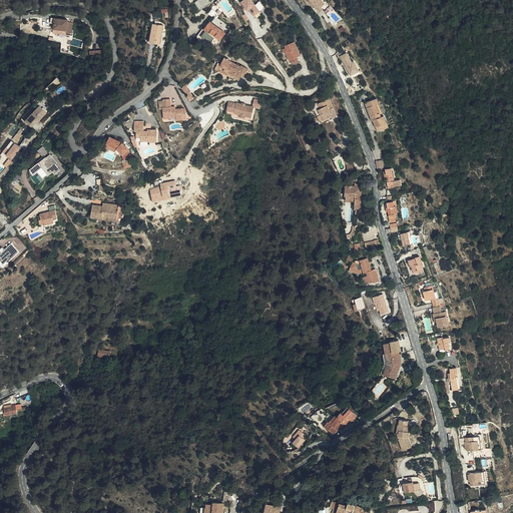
[(242,9),(247,16),(254,11),(245,0),(238,0),(235,3),(240,10),(242,9)]
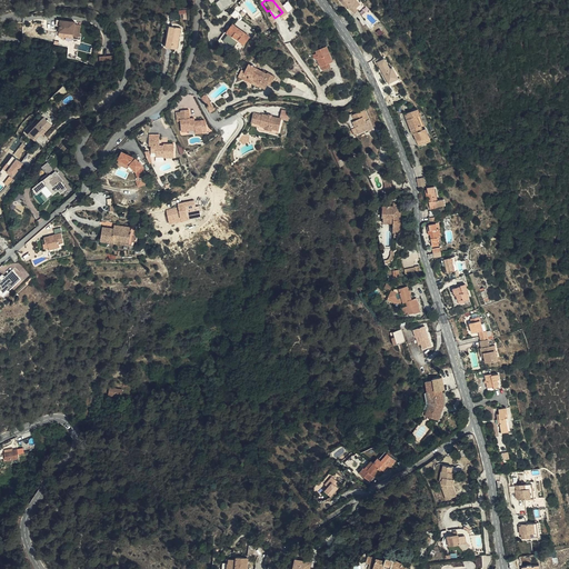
[(357,6),(352,0),(336,0),(345,9),(346,8),(349,12),(353,9),(357,6)]
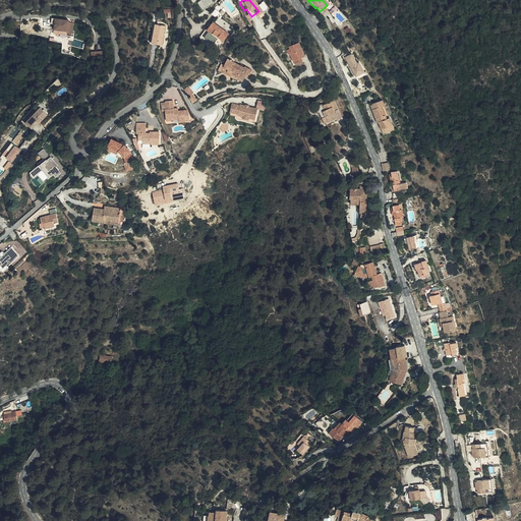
[(329,0),(323,0),(327,5),(324,8),(327,11),(333,5),(329,0)]
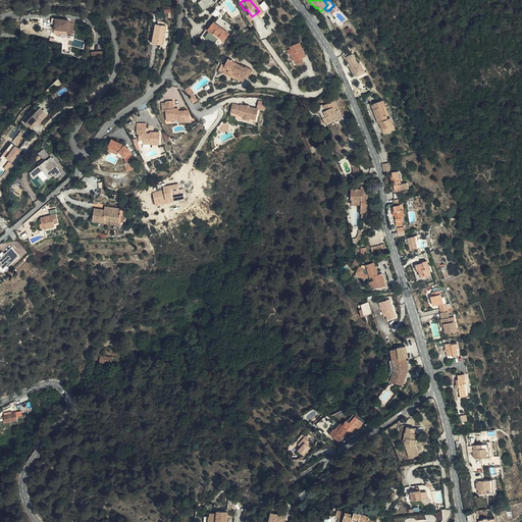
[(205,14),(210,17),(215,12),(210,8),(205,14)]
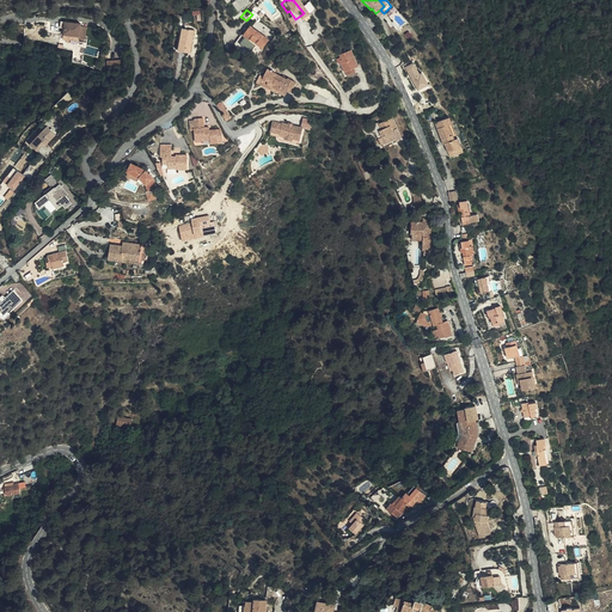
[(243,25),(240,28),(251,36),(254,34),(243,25)]
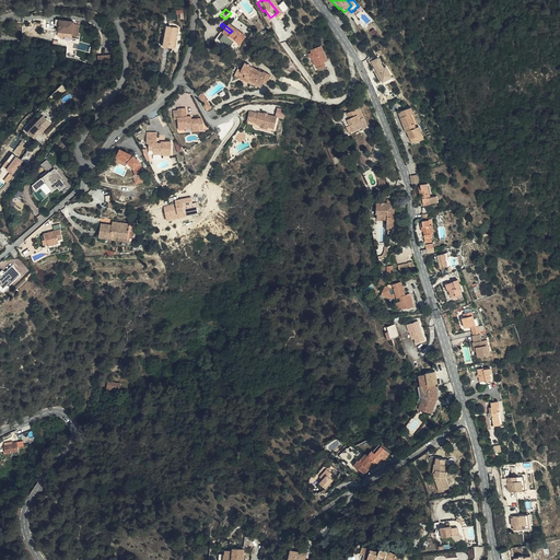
[(174,49),(176,39),(174,38),(174,36),(176,37),(178,28),(174,27),(174,25),(168,24),(168,26),(166,26),(163,47),(174,49)]
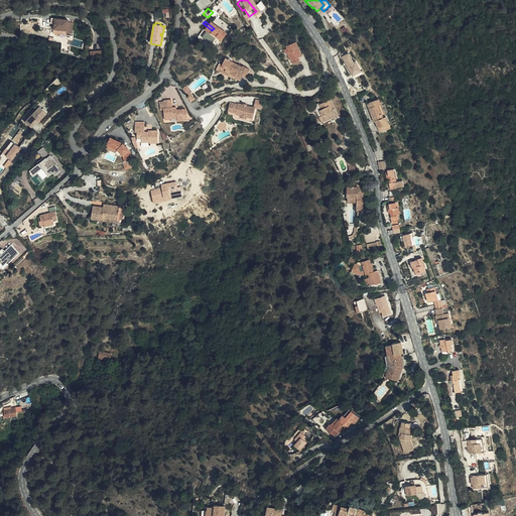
[(203,23),(201,26),(199,28),(213,40),(219,32),(214,28),(212,30),(203,23)]
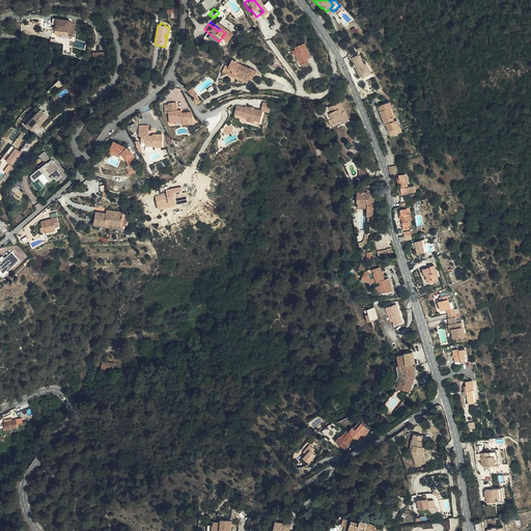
[(68,30),(68,28),(52,25),(51,30),(54,31),(54,36),(67,38),(66,40),(73,42),(74,31),(68,30)]
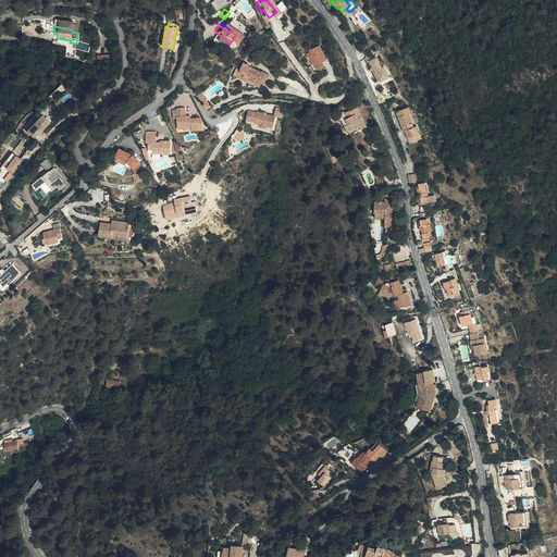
[(301,53),(304,58),(305,59),(306,59),(310,65),(319,61),(322,59),(316,45),(305,49),(306,52),(301,53)]
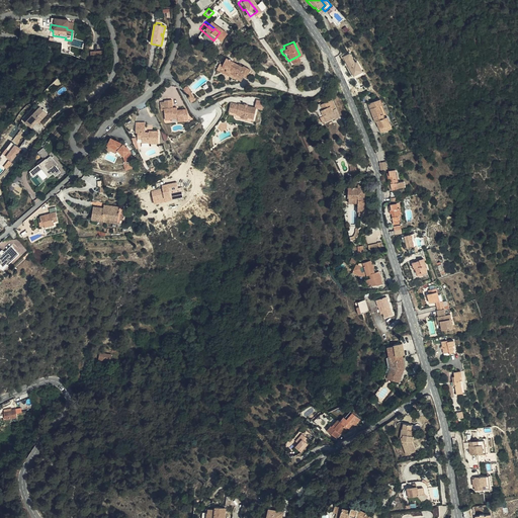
[(340,57),(350,77),(360,72),(354,61),(352,62),(347,53),(340,57)]
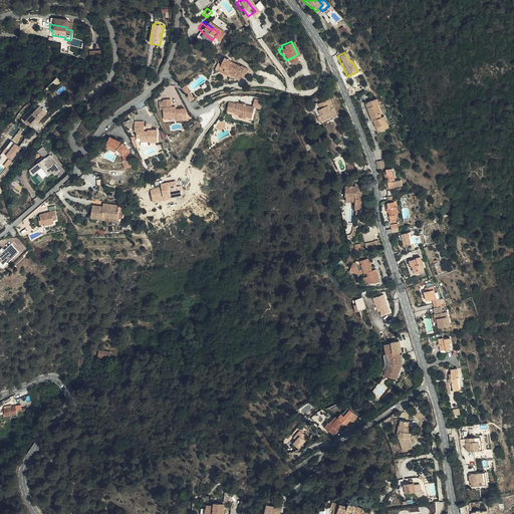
[(227,74),(226,76),(230,78),(231,77),(236,80),(239,75),(238,74),(239,72),(241,73),(243,69),(238,66),(237,67),(227,61),(227,60),(226,59),(226,58),(224,57),(224,58),(221,57),(217,65),(222,68),(222,70),(227,74)]
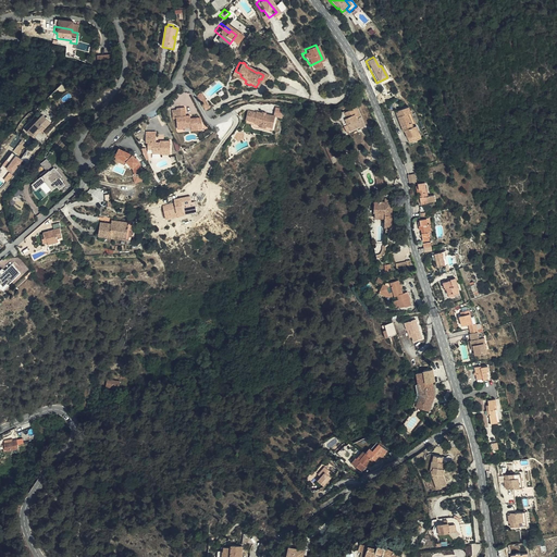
[(230,74),(245,83),(246,81),(240,76),(240,74),(235,71),(232,70),(230,74)]
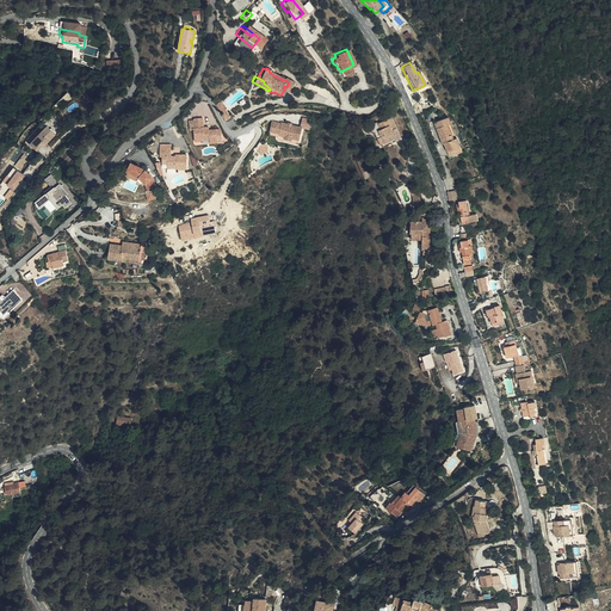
[(378,137),(381,143),(390,139),(392,141),(396,139),(387,117),(375,123),(377,129),(371,133),(374,139),(378,137)]
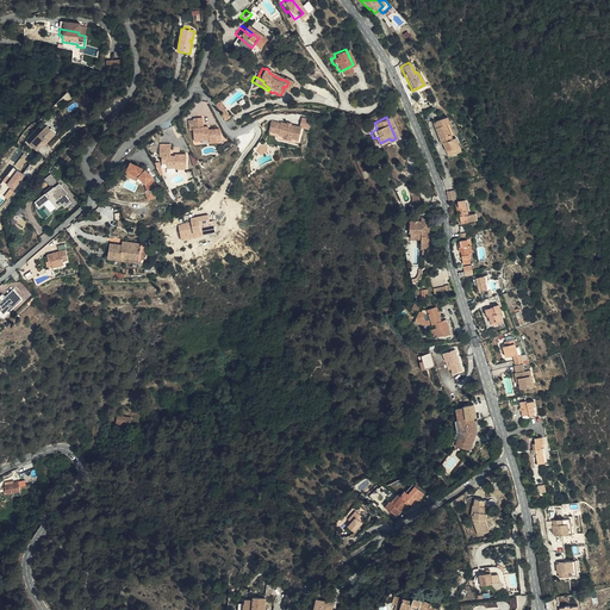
[(203,118),(194,118),(195,119),(190,119),(191,129),(194,129),(194,141),(204,141),(204,139),(210,139),(210,143),(218,142),(218,135),(222,135),(222,132),(221,131),(221,130),(219,130),(218,130),(209,130),(204,130),(204,128),(203,118)]
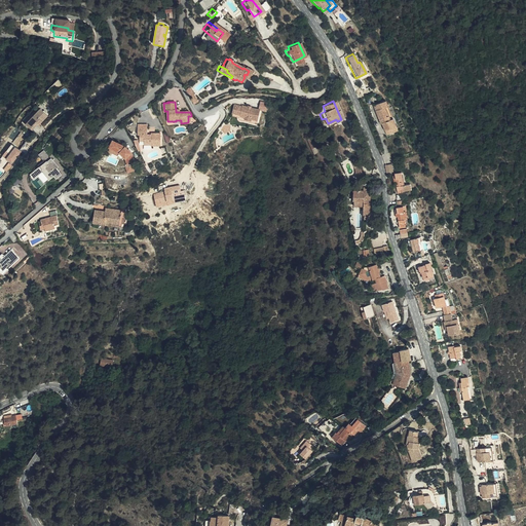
[(382,129),(391,126),(388,117),(386,118),(381,102),(372,106),(378,122),(379,121),(382,129)]
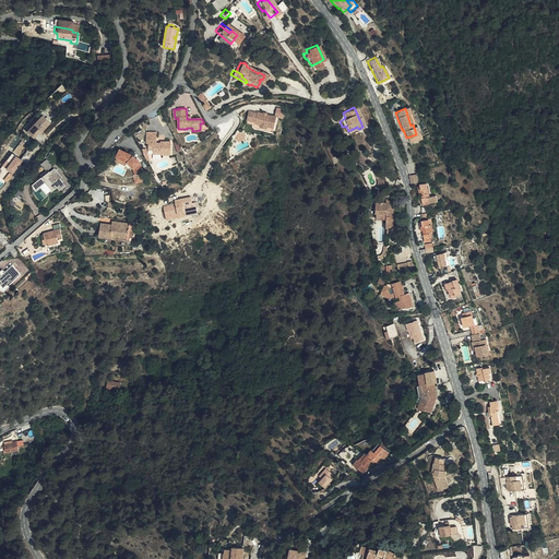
[(254,127),(273,131),(277,116),(258,111),(258,114),(249,111),(246,123),(256,126),(254,127)]
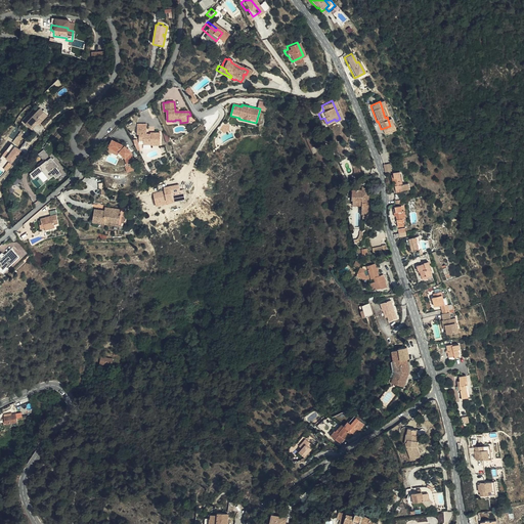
[(37,130),(46,120),(39,114),(25,128),(30,134),(36,128),(37,130)]
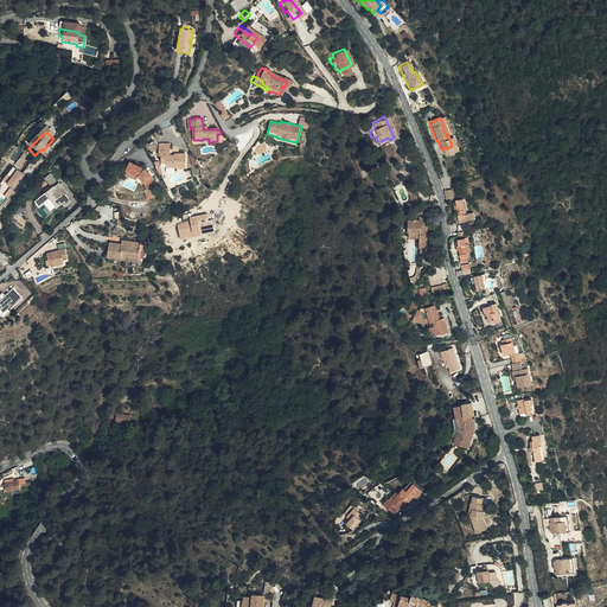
[(178,155),(174,155),(171,155),(171,144),(160,144),(160,155),(161,155),(161,163),(167,163),(167,166),(174,166),(174,168),(186,167),(186,154),(178,153),(178,155)]
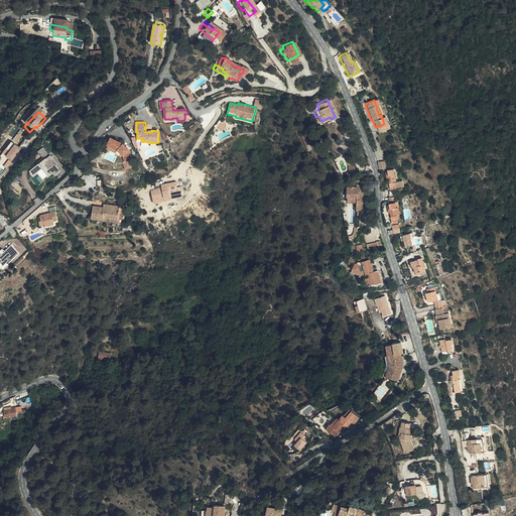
[(305,146),(310,144),(305,133),(300,135),(305,146)]
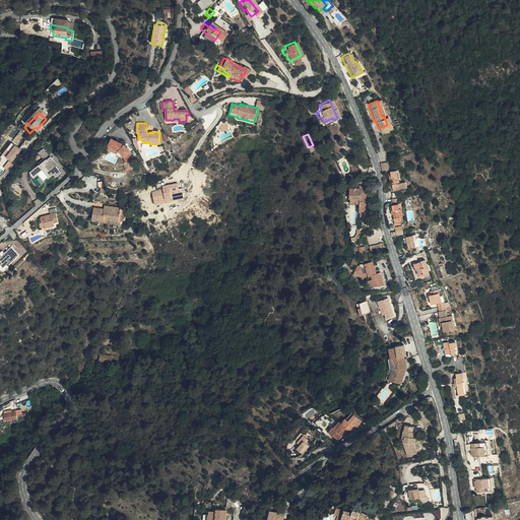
[(108,146),(109,146),(119,151),(122,155),(123,156),(125,171),(131,165),(131,163),(133,161),(129,151),(124,145),(123,145),(122,146),(120,145),(121,144),(110,139),(108,146)]
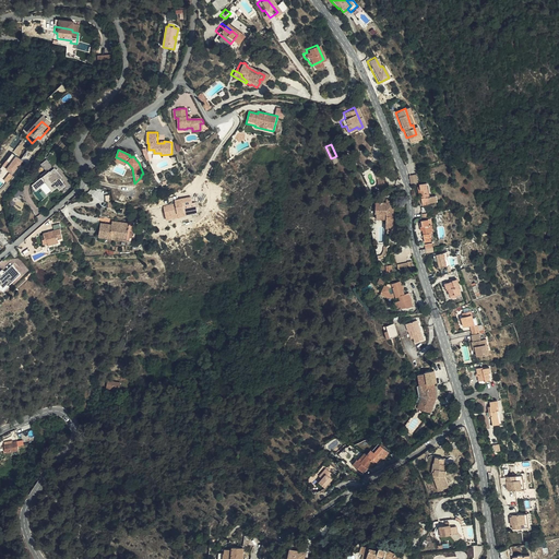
[(128,163),(117,157),(115,162),(125,166),(129,169),(131,167),(128,163)]
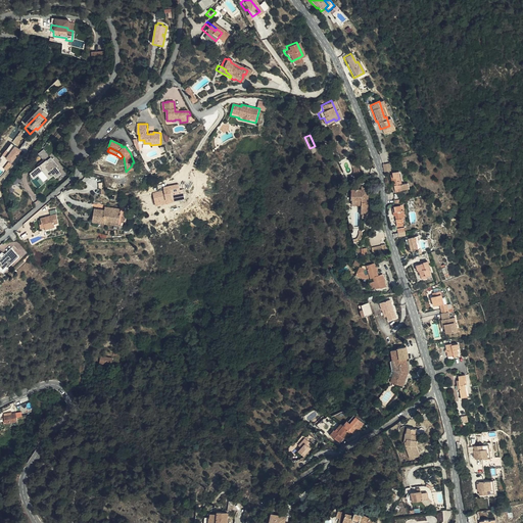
[(39,152),(44,158),(49,154),(45,148),(39,152)]
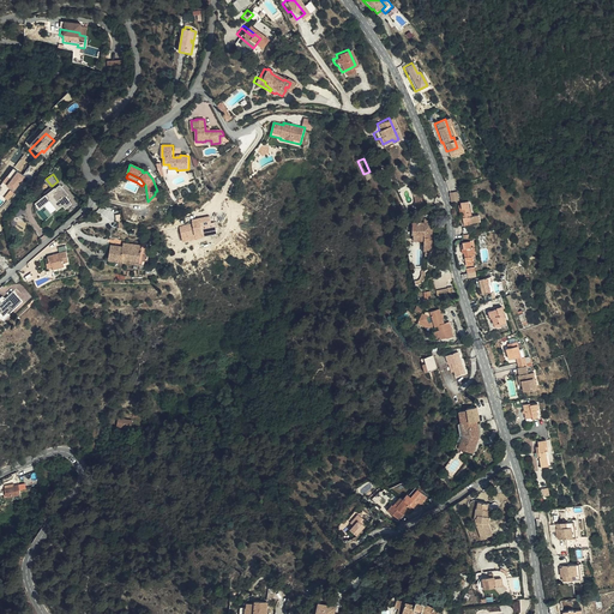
[(12,197),(23,184),(12,175),(1,188),(12,197)]
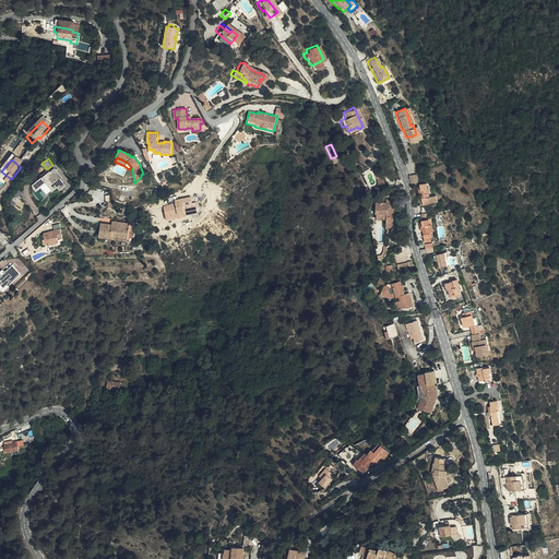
[(378,176),(376,170),(373,166),(369,168),(371,173),(373,178),(378,176)]
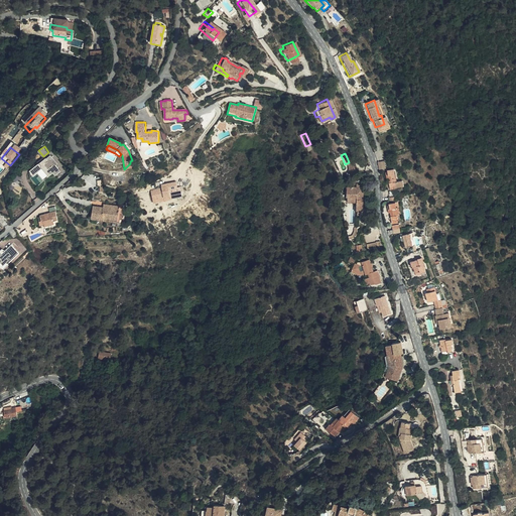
[(55,179),(59,176),(54,170),(56,168),(50,161),(46,164),(45,163),(41,167),(42,169),(41,171),(48,180),(52,177),(51,175),(52,175),(55,179)]
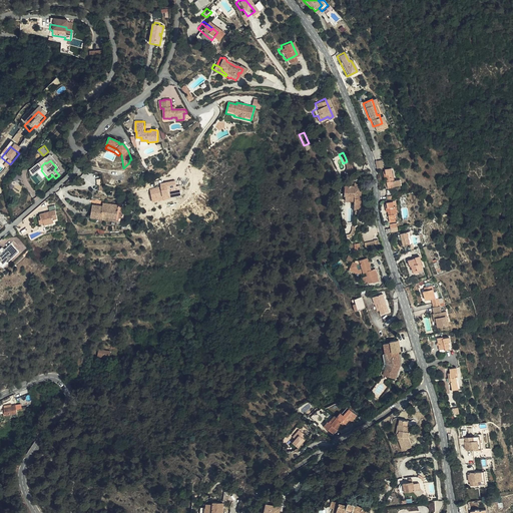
[(385,188),(392,186),(399,185),(398,179),(392,180),(391,174),(389,174),(387,168),(381,169),(381,172),(379,173),(380,179),(384,179),(384,181),(384,182),(385,188)]
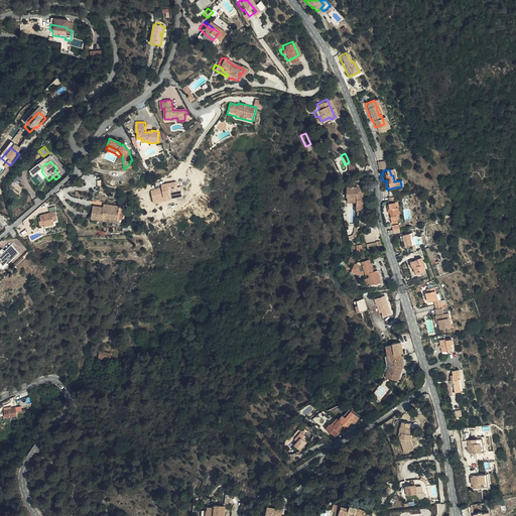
[(171,186),(157,192),(162,204),(167,202),(167,204),(179,200),(176,190),(173,191),(171,186)]
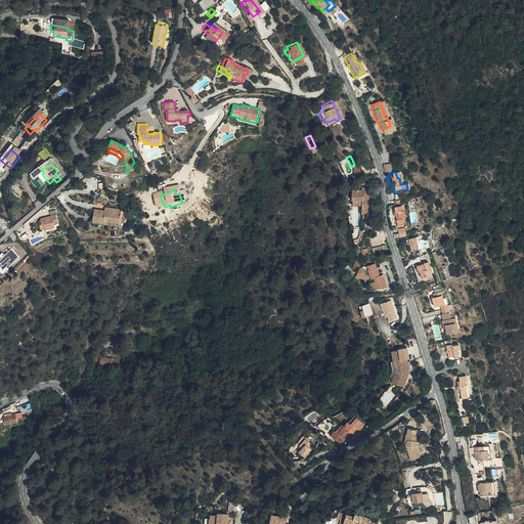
[(363,203),(365,203),(366,192),(364,192),(364,189),(358,189),(358,192),(356,192),(356,191),(353,190),(353,191),(349,191),(348,201),(349,201),(349,207),(359,207),(358,216),(360,216),(359,220),(365,220),(365,206),(363,205),(363,203)]
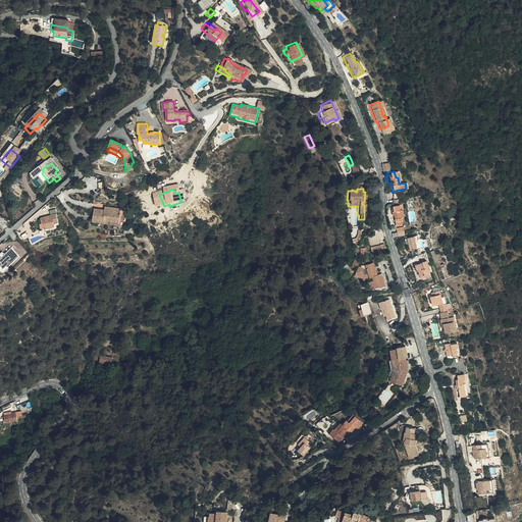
[(169,206),(169,204),(164,206),(158,208),(157,207),(152,209),(154,213),(181,203),(181,202),(169,206)]
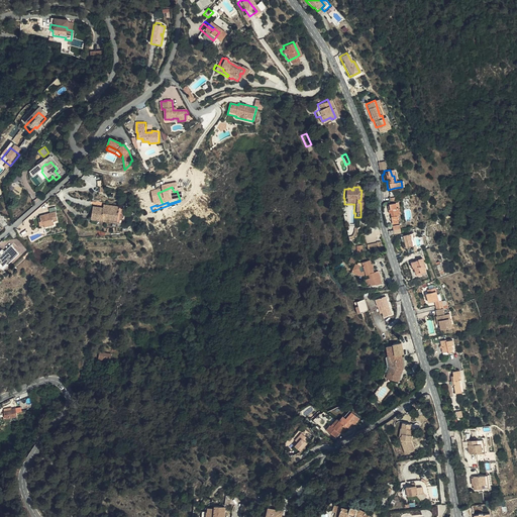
[(394,203),(388,203),(388,206),(385,207),(386,216),(389,216),(390,224),(398,223),(396,208),(394,208),(394,203)]
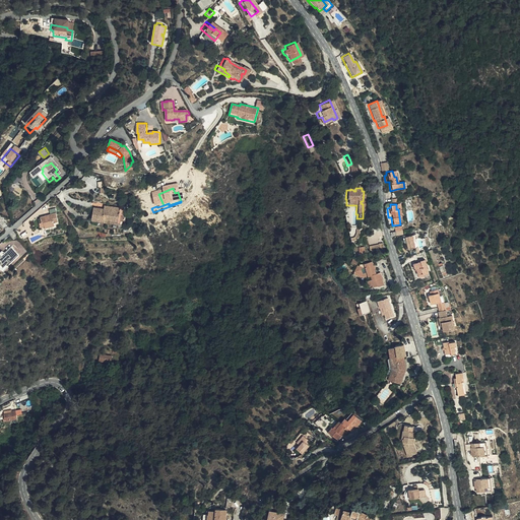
[(92,223),(104,225),(104,222),(119,224),(119,228),(121,229),(123,219),(124,219),(125,212),(109,210),(109,213),(104,213),(94,212),(92,223)]
